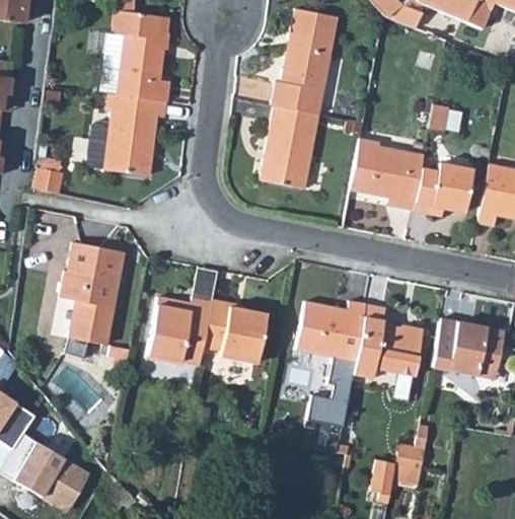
[(0,0),(0,19),(22,23),(25,0),(0,0)]
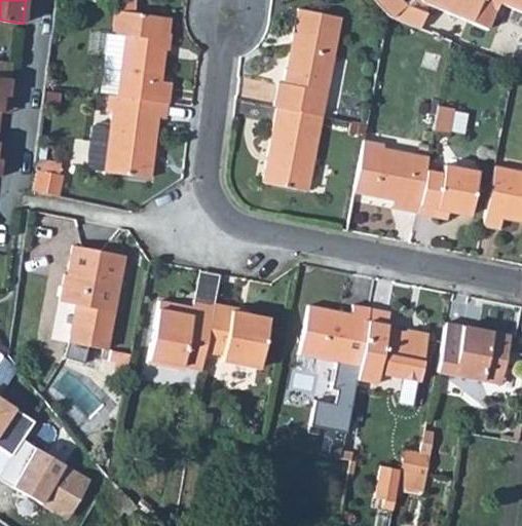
[(421,28),(431,5),(427,3),(423,0),(412,0),(407,4),(404,0),(376,0),(390,15),(421,28)]
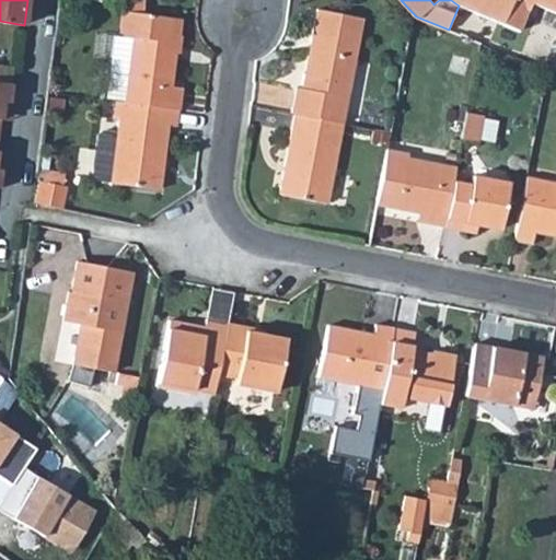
[(555,0),(451,0),(455,3),(459,6),(523,32),(535,3),(555,11),(555,0)]
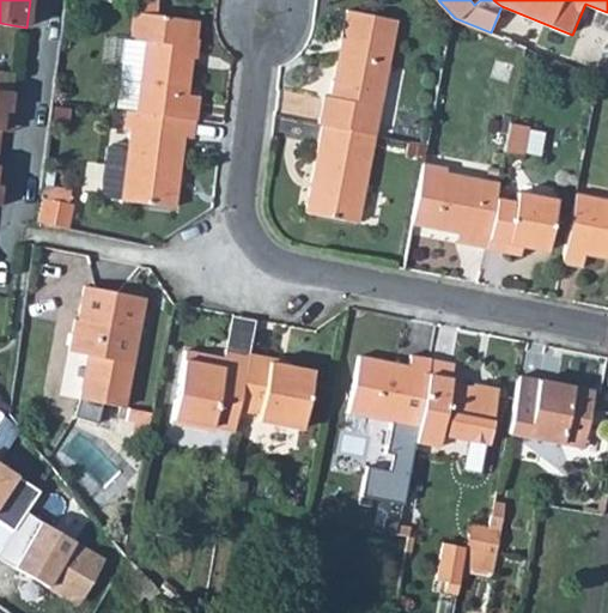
[(327,95),(321,123),(326,125),(376,135),(399,20),(350,10),(342,48),(347,50),(341,80),(335,79),(333,96),(327,95)]
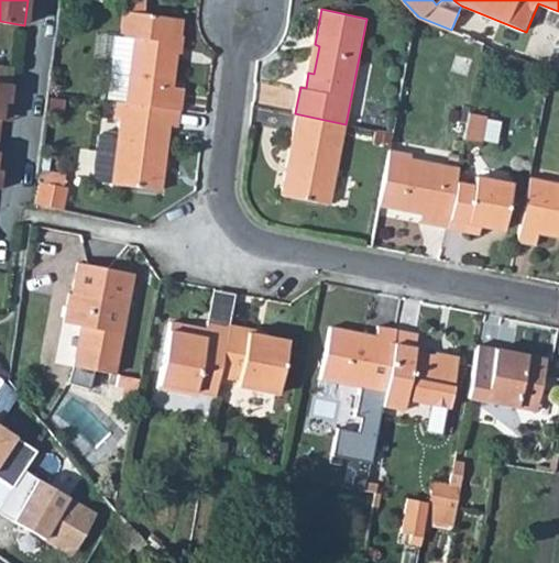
[(117,36),(108,99),(120,100),(181,109),(185,88),(174,87),(179,41),(173,41),(175,15),(129,10),(127,37),(117,36)]
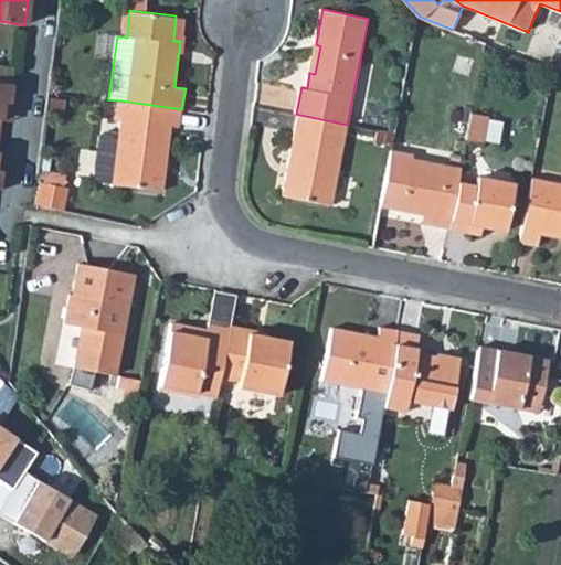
[(316,44),(309,73),(315,74),(320,46),(316,44)]
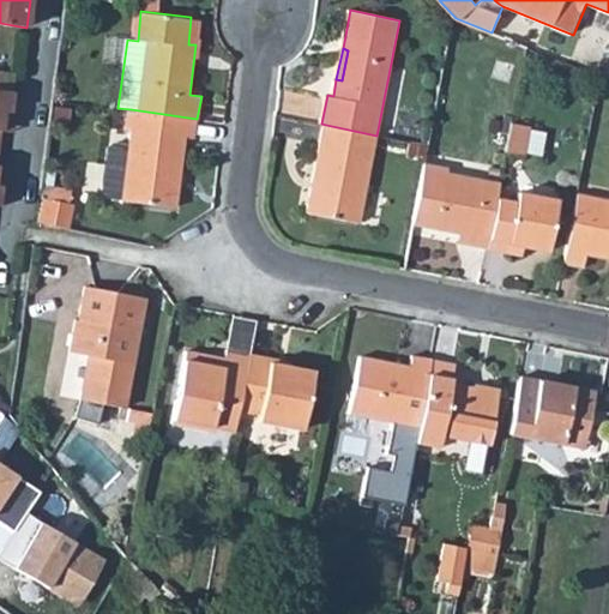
[(0,205),(4,206),(6,184),(0,181),(0,167),(0,164),(5,132),(7,113),(16,114),(19,92),(14,91),(17,74),(0,71),(0,205)]
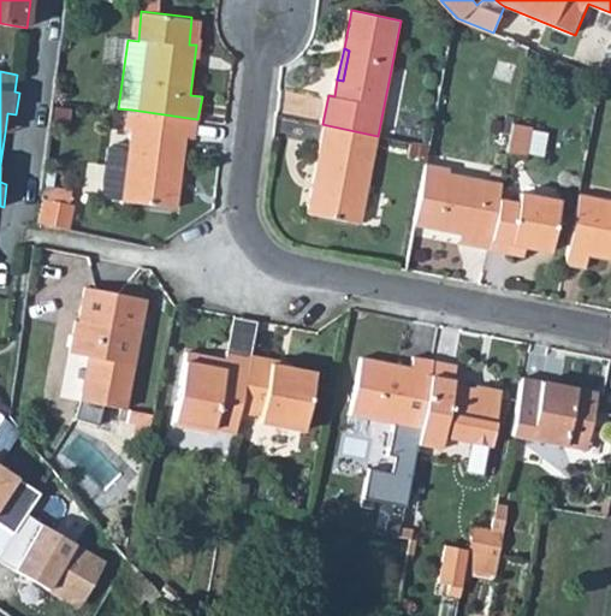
[(197,119),(131,110),(129,128),(135,130),(132,146),(120,144),(111,148),(105,193),(113,199),(125,200),(125,201),(177,208),(187,136),(196,137),(197,119)]
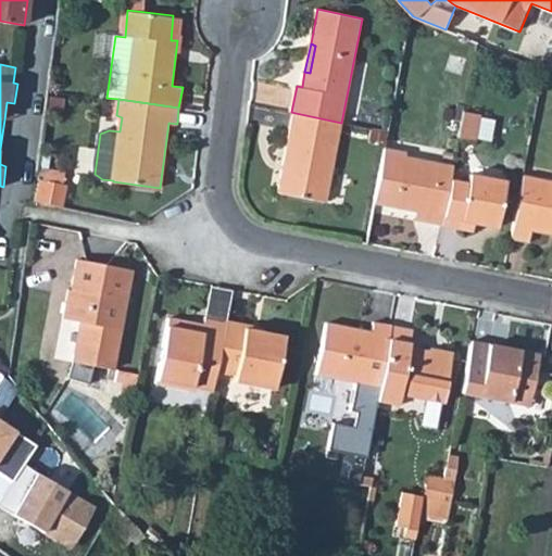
[(7,102),(4,119),(12,121),(14,103),(7,102)]
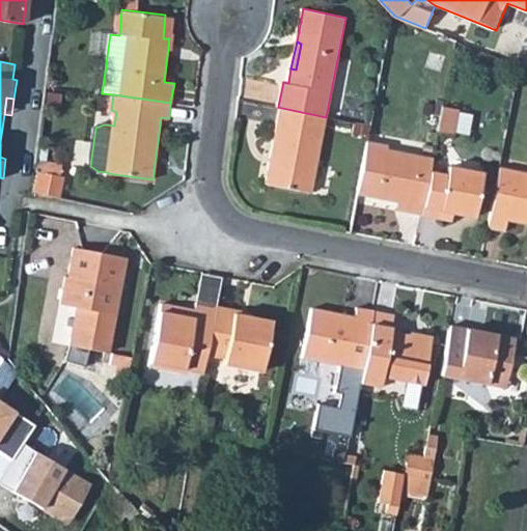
[(445,107),(440,132),(456,136),(462,111),(445,107)]
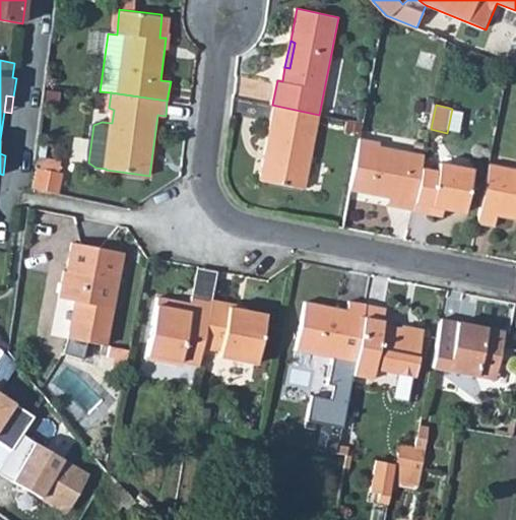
[(319,115),(276,106),(262,180),(304,188),(319,115)]
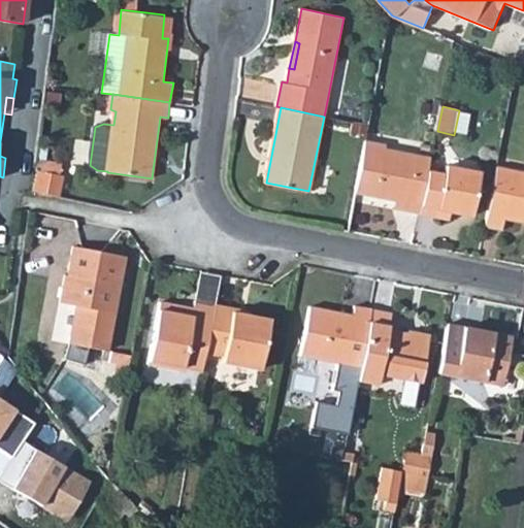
[(367,140),(357,192),(397,200),(405,200),(404,208),(421,211),(429,171),(431,160),(432,158),(387,149),(388,144),(367,140)]
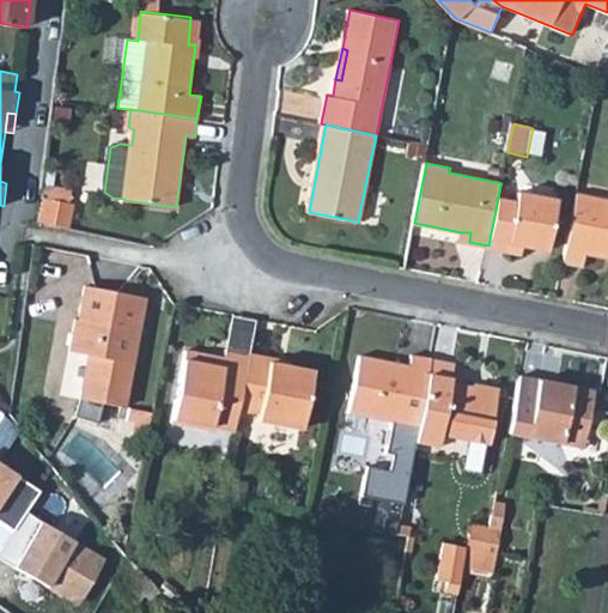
[(500,186),(498,199),(508,200),(511,187),(500,186)]
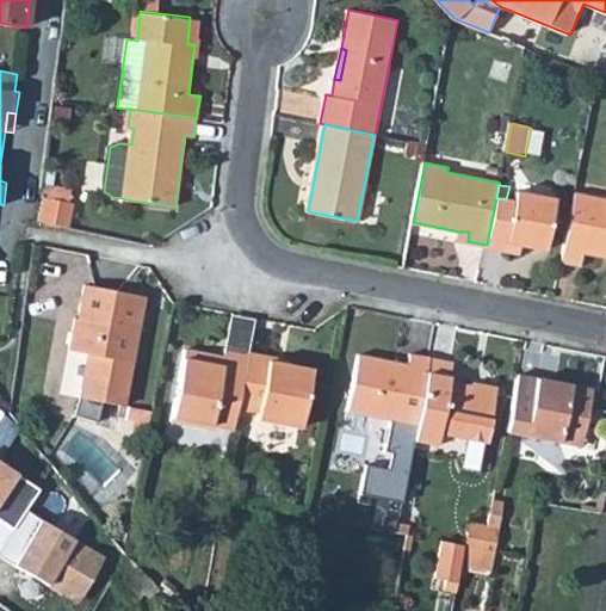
[(47,199),(41,221),(72,228),(76,205),(72,204),(74,192),(54,187),(51,199),(47,199)]
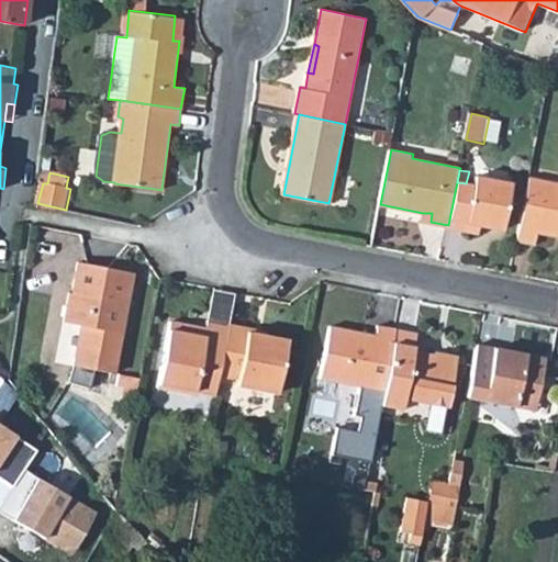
[(457,182),(448,225),(467,229),(467,222),(480,224),(504,229),(514,183),(478,176),(476,186),(466,183),(457,182)]
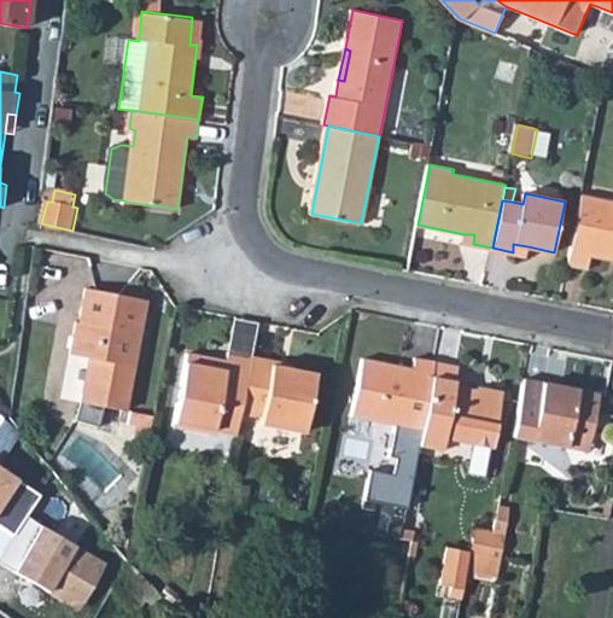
[(612,199),(583,194),(571,263),(590,267),(591,256),(593,248),(612,251),(612,199)]
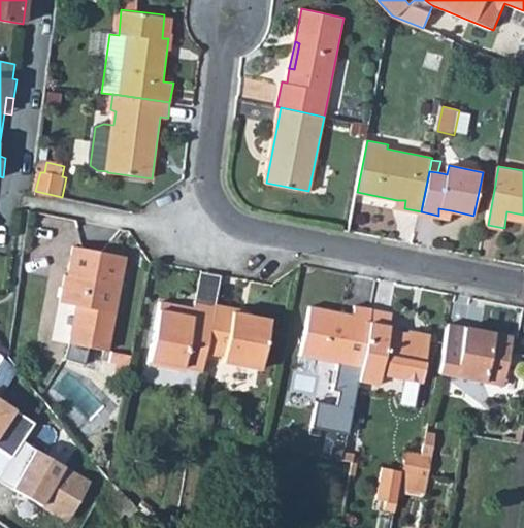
[(397,200),(396,207),(404,208),(405,200),(397,200)]
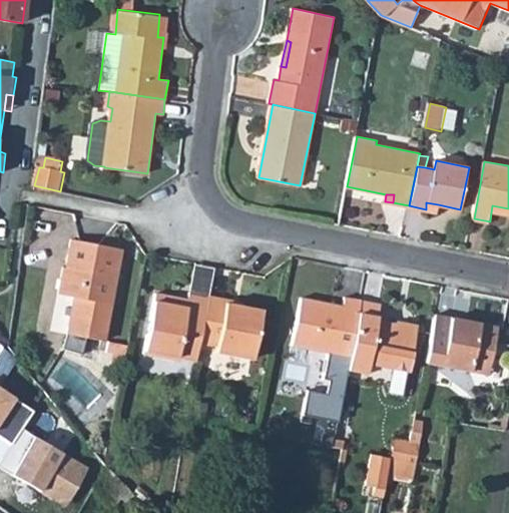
[(426,202),(426,209),(437,211),(438,204),(426,202)]
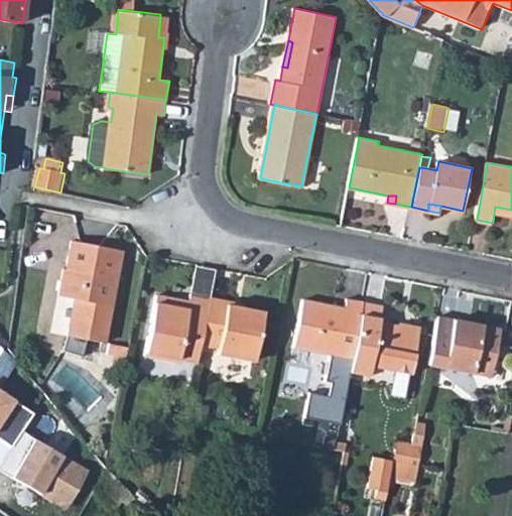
[(511,210),(495,207),(494,214),(511,217),(511,210)]
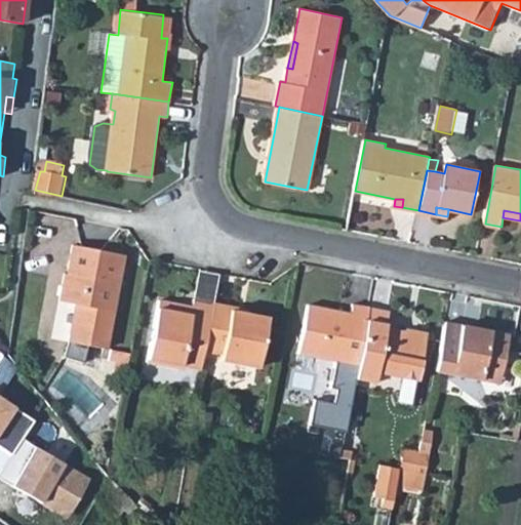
[(67,273),(61,300),(78,305),(71,340),(108,349),(125,254),(75,244),(70,273),(67,273)]
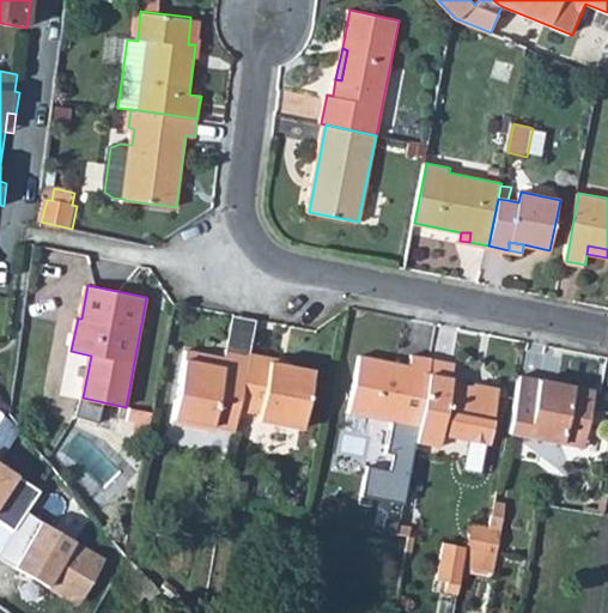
[(210,360),(211,353),(188,349),(174,420),(176,420),(216,429),(217,425),(236,429),(241,410),(251,354),(228,350),(226,357),(225,363),(210,360)]
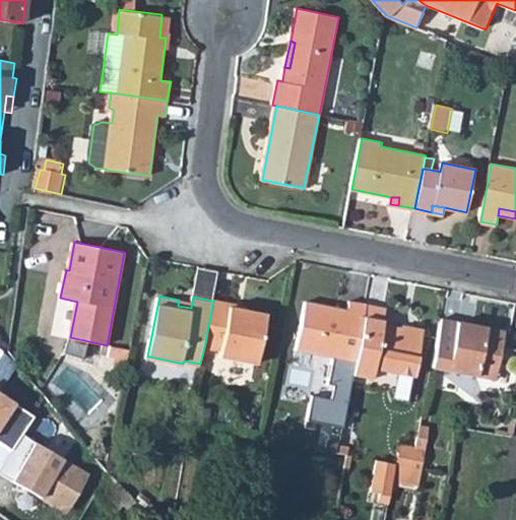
[(192,303),(179,300),(178,306),(191,308),(192,303)]
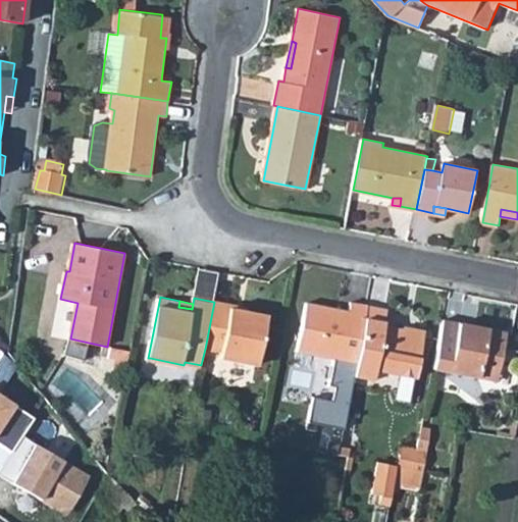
[(214,302),(205,349),(222,352),(220,358),(259,366),(269,317),(230,309),(231,305),(214,302)]
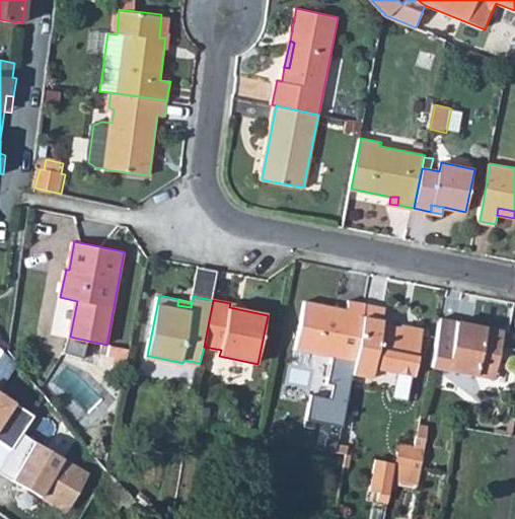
[(341,313),(342,307),(305,300),(296,349),(334,356),(327,382),(334,383),(330,397),(311,393),(306,419),(343,426),(353,373),(367,303),(350,300),(348,308),(347,314),(341,313)]
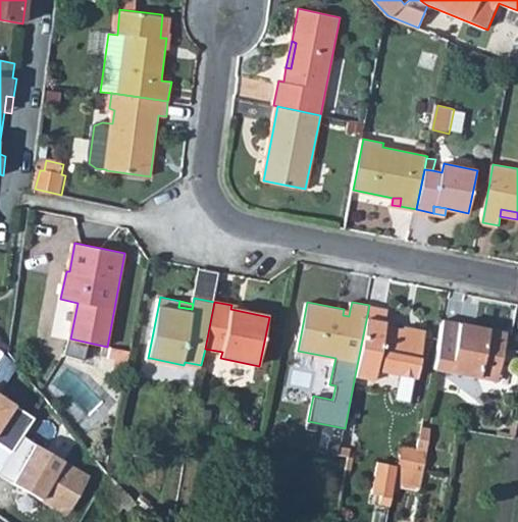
[(369,305),(355,375),(374,379),(376,370),(417,377),(426,330),(405,326),(405,328),(385,325),(389,309),(369,305)]
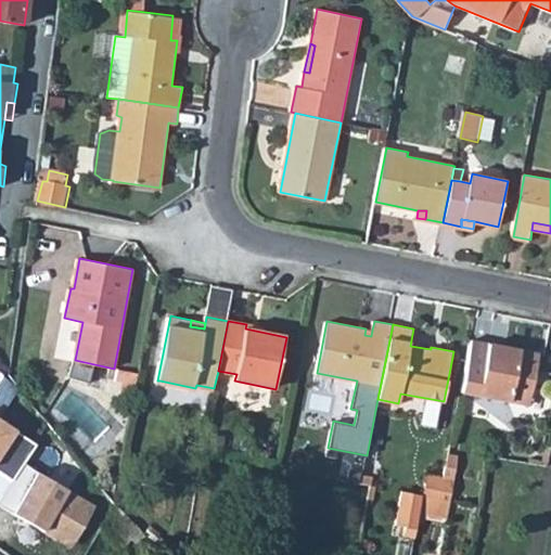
[(473,339),(462,391),(512,402),(514,389),(534,394),(541,353),(473,339)]
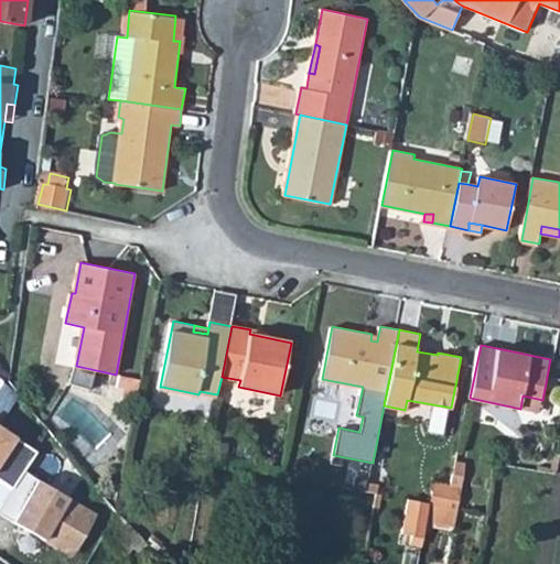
[(523,396),(520,409),(539,412),(542,400),(523,396)]
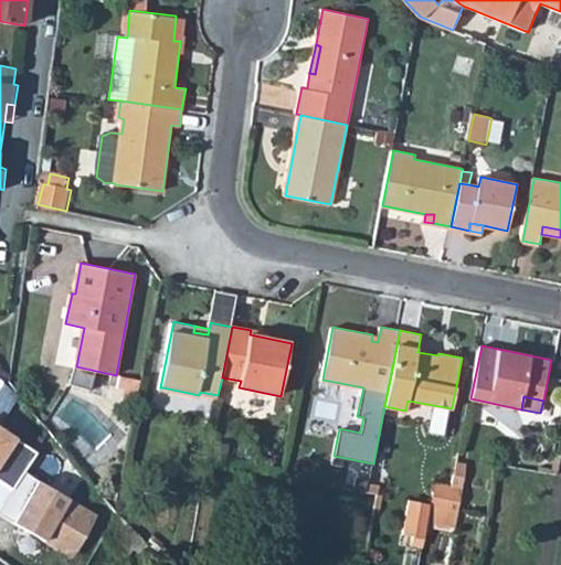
[(0,465),(19,436),(0,423),(0,465)]
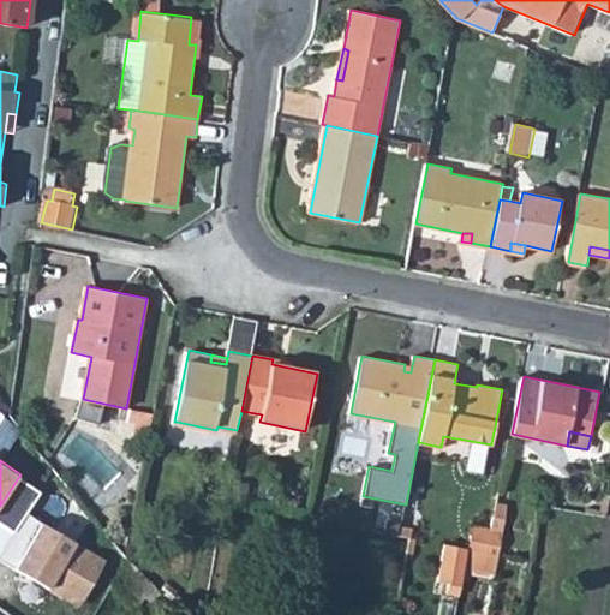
[(29,513),(0,554),(0,557),(77,611),(107,569),(29,513)]
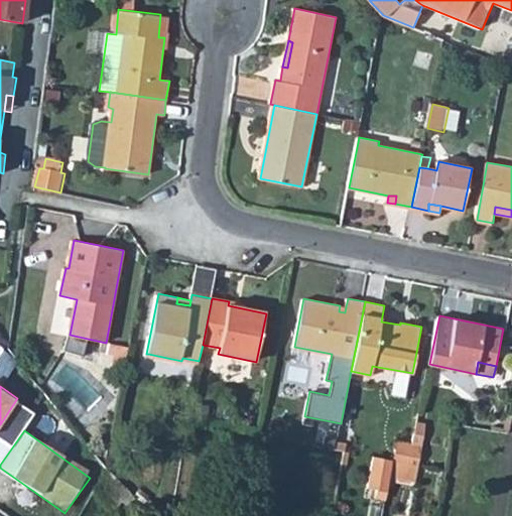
[(416,482),(426,432),(416,430),(413,447),(398,444),(394,462),(391,477),(416,482)]
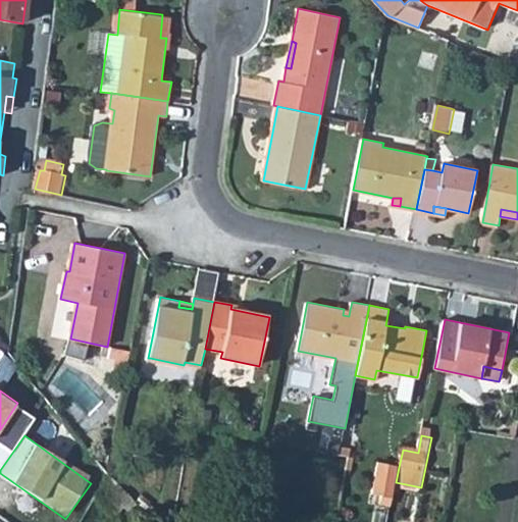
[(399,467),(379,463),(373,494),(382,497),(380,505),(392,507),(396,482),(399,467)]
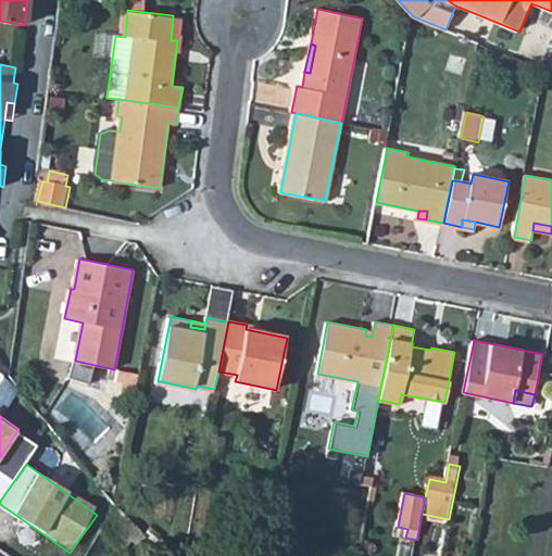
[(111,515),(102,531),(122,551),(140,533),(120,508),(111,515)]
